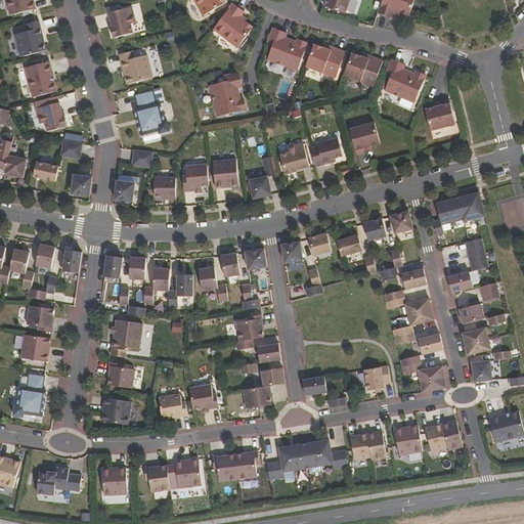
[(36,9),(33,0),(5,0),(9,15),(36,9)]
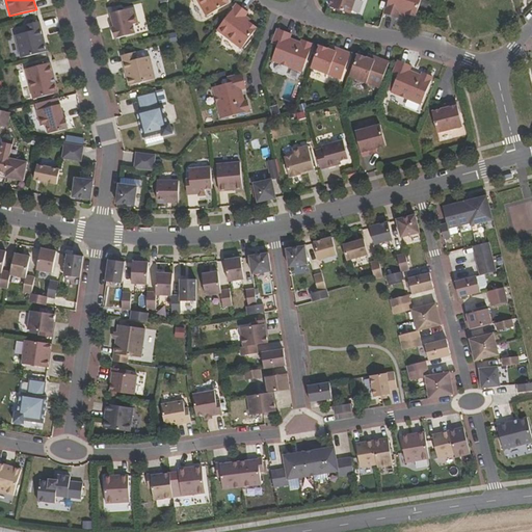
[(196,0),(207,17),(229,4),(225,0),(196,0)]
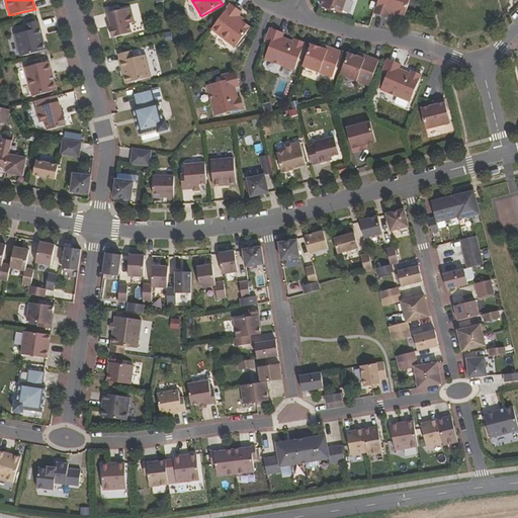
[(324,0),(322,8),(342,14),(346,0),(324,0)]
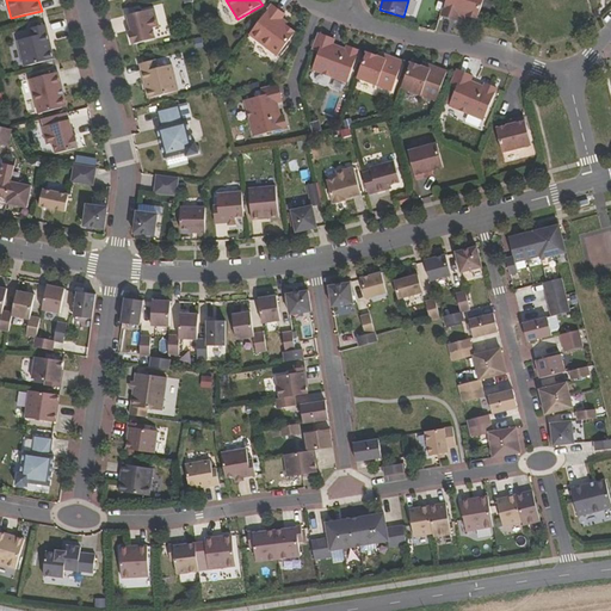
[(446,0),(442,16),(457,20),(458,14),(466,17),(467,16),(477,19),(483,0),(446,0)]
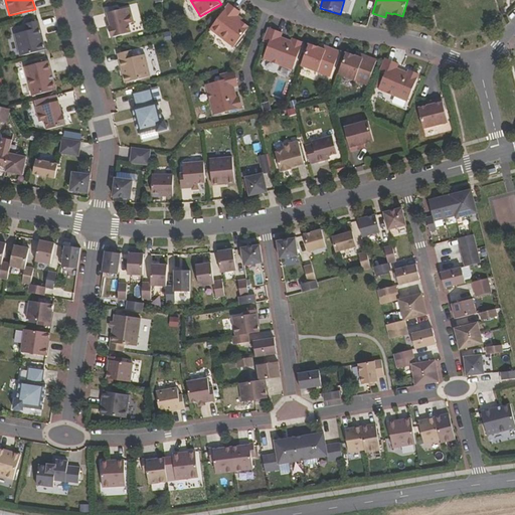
[(209,30),(233,48),(248,28),(240,22),(241,21),(236,18),(239,13),(228,5),(209,30)]
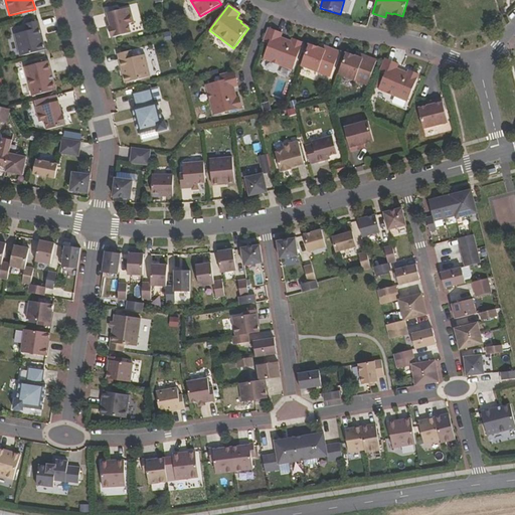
[(131,7),(108,13),(111,26),(109,26),(112,37),(132,32),(130,23),(135,22),(131,7)]
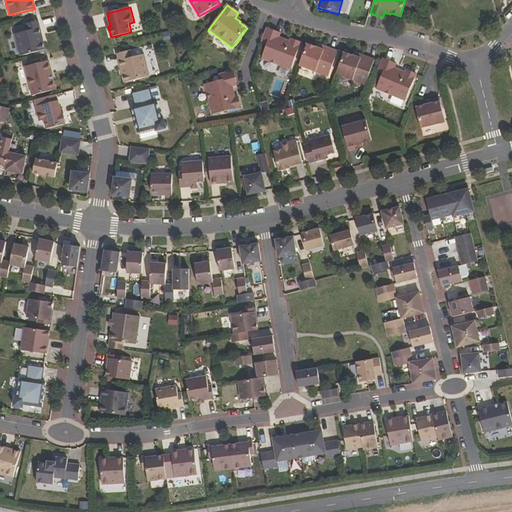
[(355,10),(355,20),(365,20),(365,10),(355,10)]
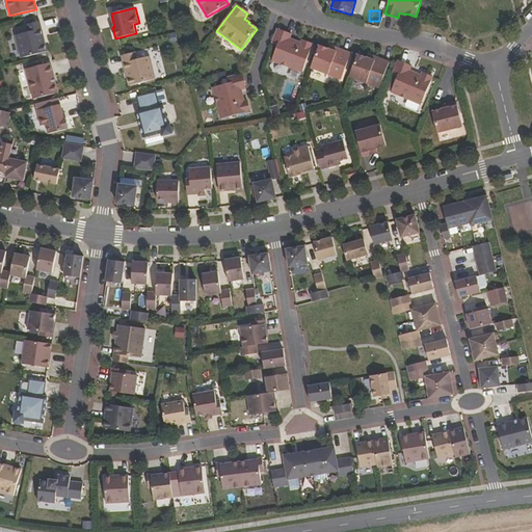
[(47,52),(40,22),(26,25),(27,32),(15,35),(21,58),(47,52)]
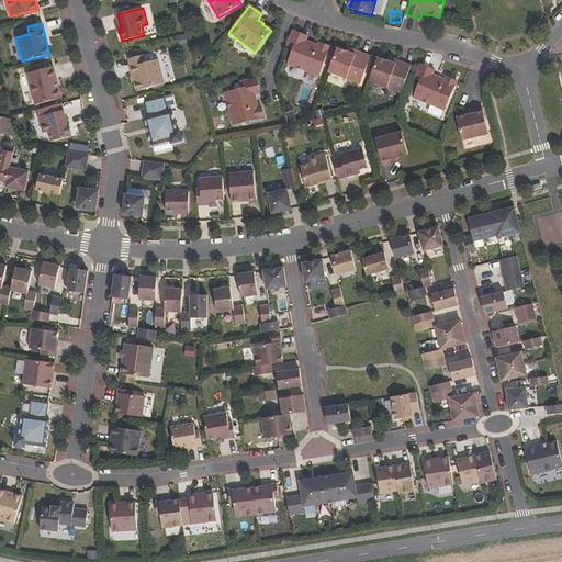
[(288,65),(319,77),(330,47),(319,43),(318,46),(310,43),(308,44),(305,43),(307,37),(293,32),(288,46),(293,48),(288,65)]
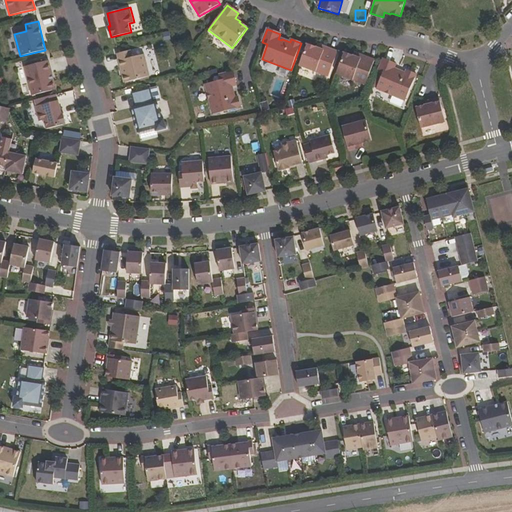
[(298,70),(327,80),(336,56),(315,48),(314,52),(306,48),(298,70)]
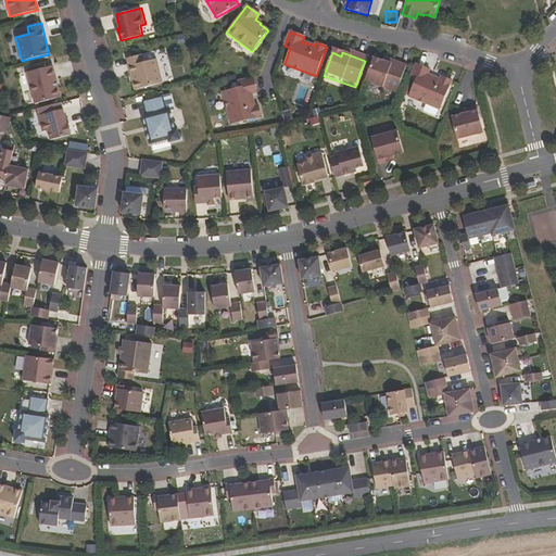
[(136,89),(163,83),(156,59),(144,62),(142,54),(128,58),(136,89)]
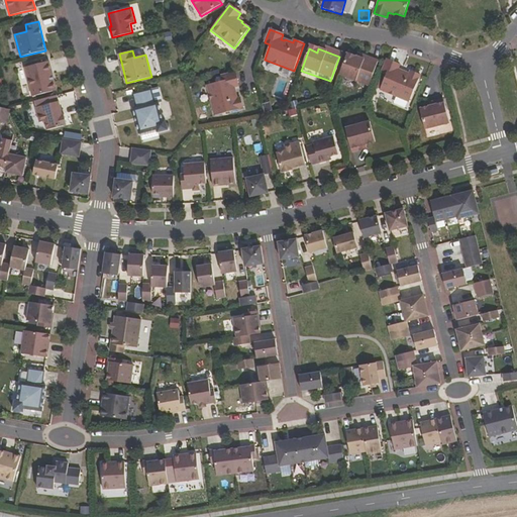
[(339,75),(369,86),(379,62),(357,54),(356,57),(347,54),(339,75)]
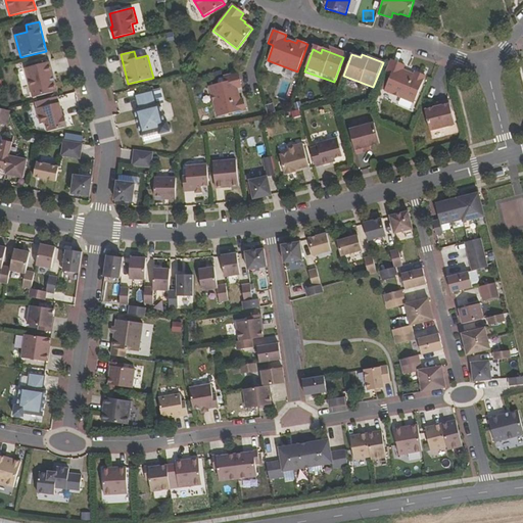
[(50,61),(26,66),(33,98),(57,92),(50,61)]
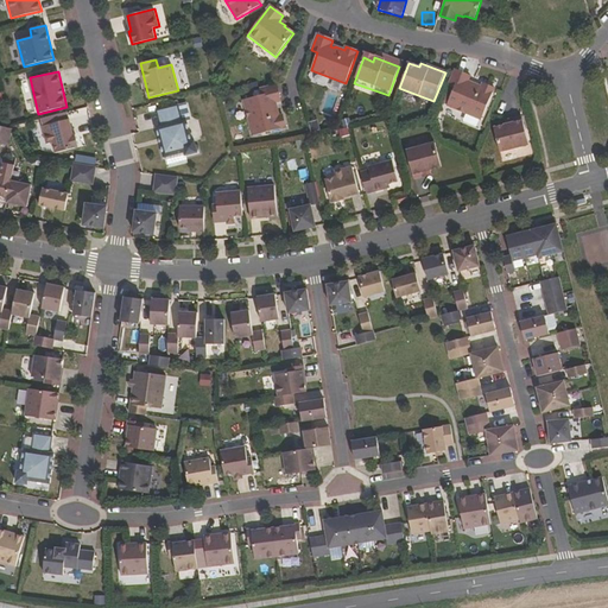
[(445,109),(480,124),(493,93),(481,88),(480,92),(470,87),(469,89),(466,87),(469,81),(454,74),(447,89),(453,93),(445,109)]
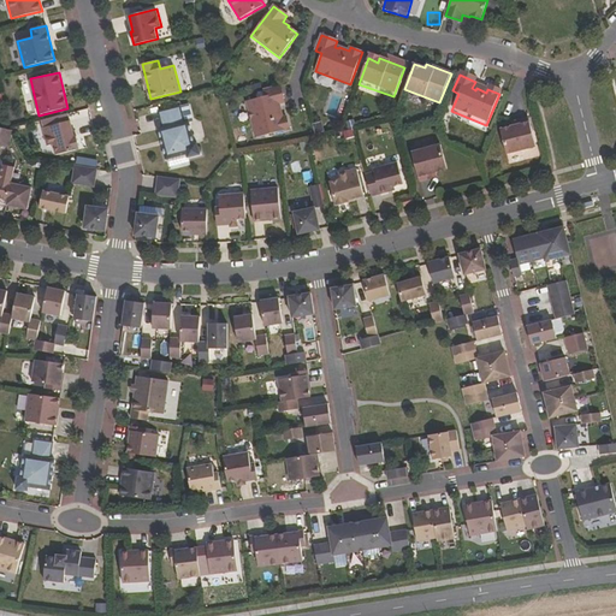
[(256,138),(290,129),(286,117),(283,118),(280,107),(278,108),(277,104),(284,102),(280,87),(264,90),(265,96),(247,101),(256,138)]
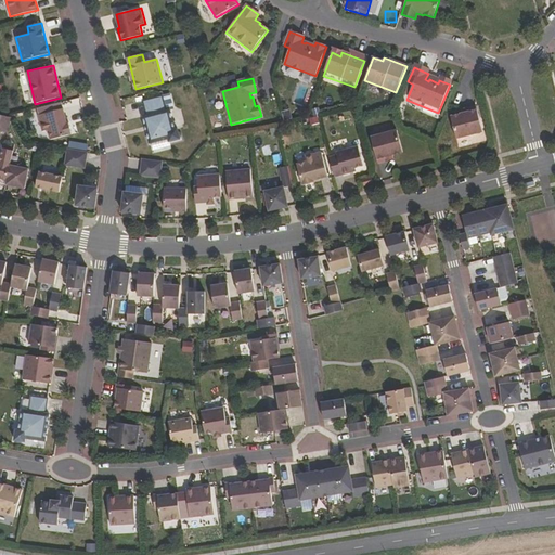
[(167,112),(163,95),(143,101),(147,115),(143,116),(151,144),(169,139),(170,143),(181,140),(178,129),(176,130),(170,111),(167,112)]
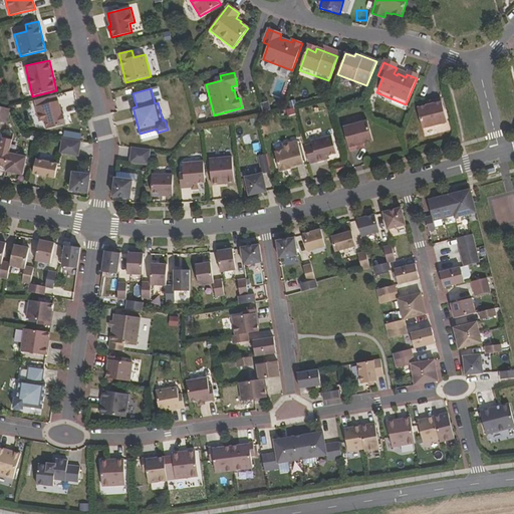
[(423,129),(447,122),(441,98),(427,101),(428,105),(418,108),(423,129)]
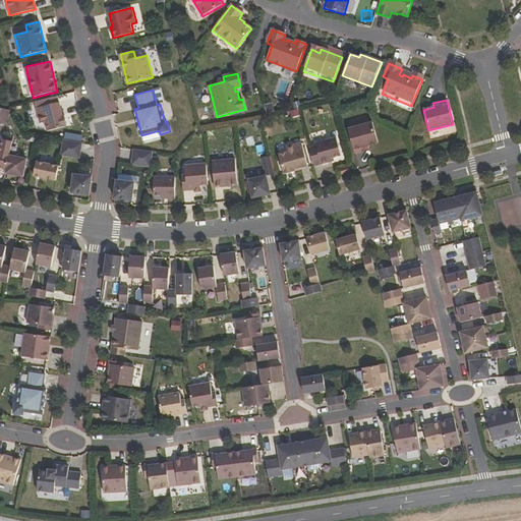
[(59,103),(36,108),(40,124),(45,122),(47,131),(67,126),(64,116),(62,116),(59,103)]
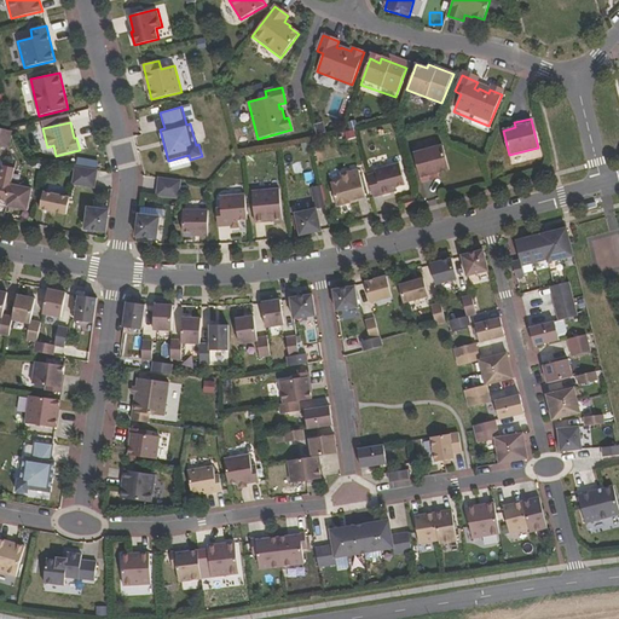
[(11,140),(0,137),(0,146),(9,149),(11,140)]
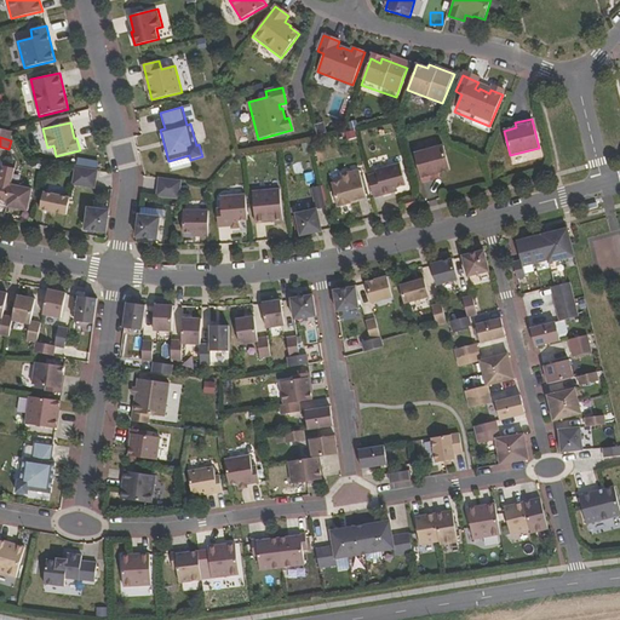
[(424,183),(440,178),(438,173),(452,170),(445,145),(415,154),(424,183)]
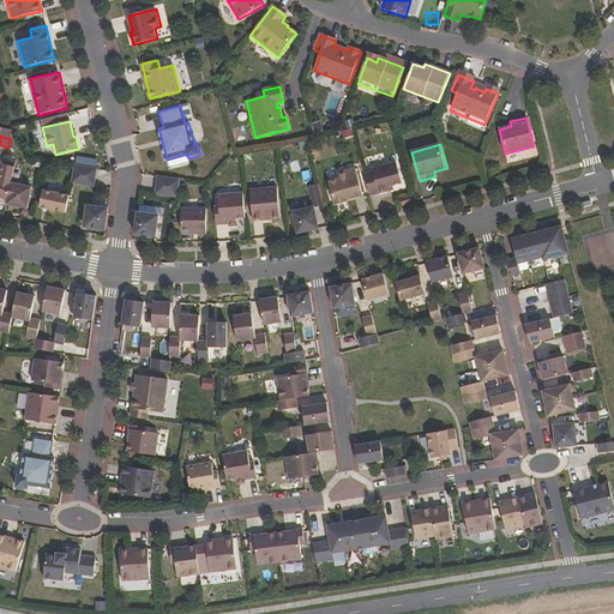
[(365,174),(371,196),(395,188),(393,185),(403,182),(397,161),(372,168),(373,172),(365,174)]
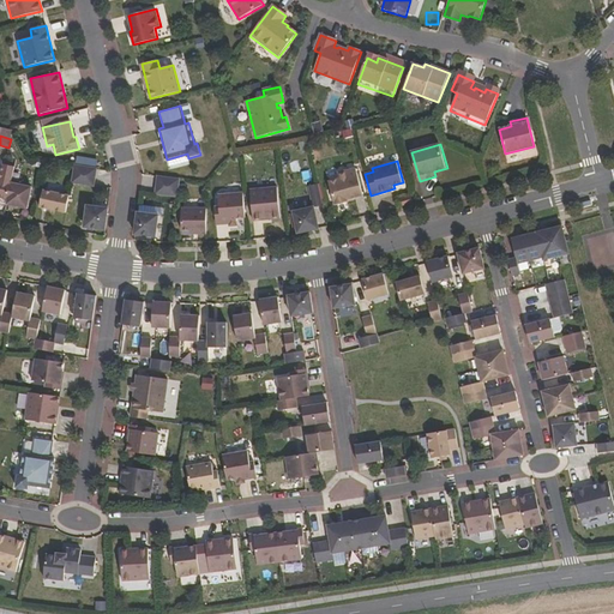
[(94,186),(96,169),(76,166),(73,174),(72,182),(94,186)]
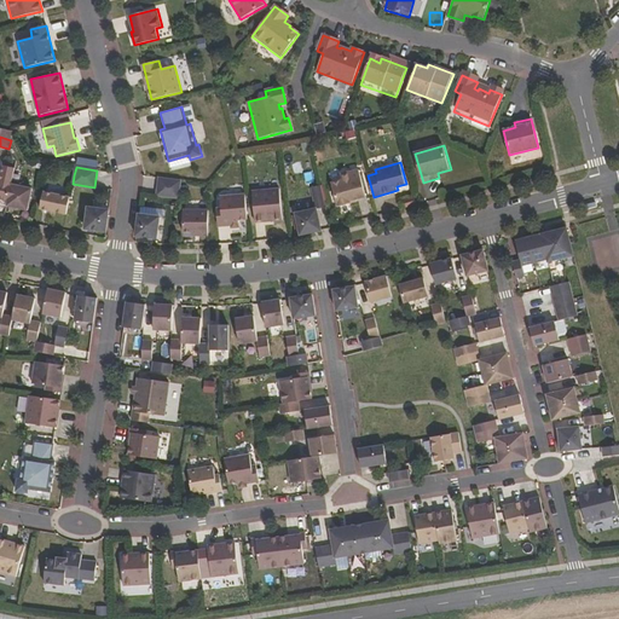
[(366,196),(359,169),(341,174),(343,179),(333,183),(339,207),(352,203),(351,201),(366,196)]
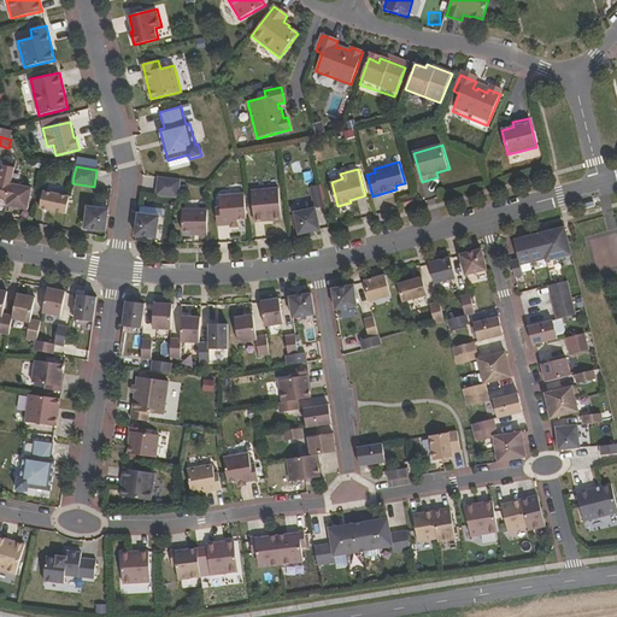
[(180,189),(181,180),(159,177),(157,195),(178,198),(180,189)]
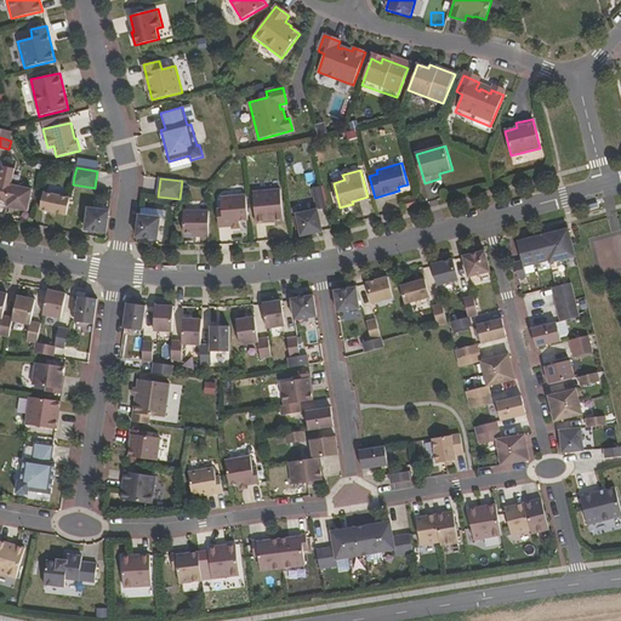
[(320,178),(311,180),(317,210),(296,214),(301,235),(323,232),(318,210),(326,208),(320,178)]
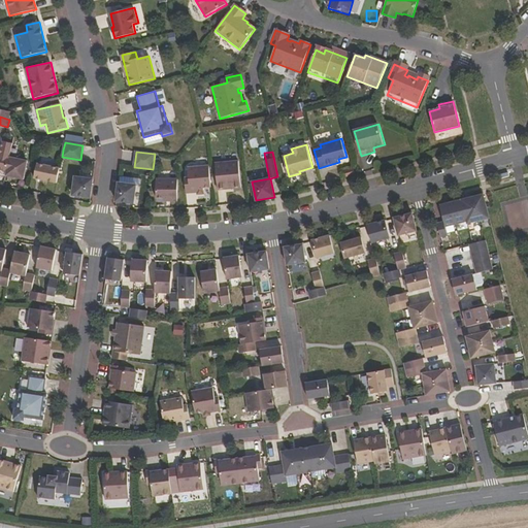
[(0,170),(7,172),(10,158),(0,155),(0,170)]
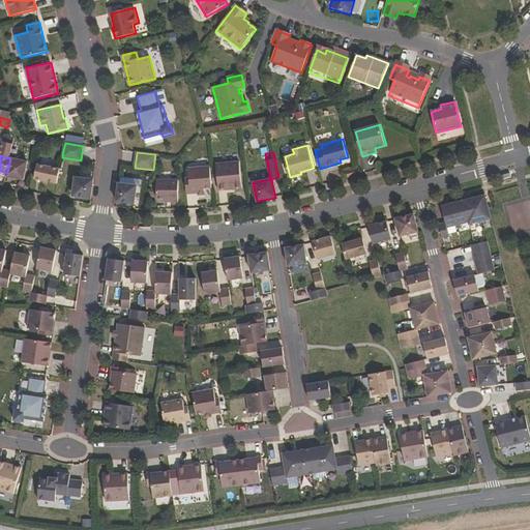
[(10,158),(7,173),(6,176),(24,180),(28,162),(10,158)]
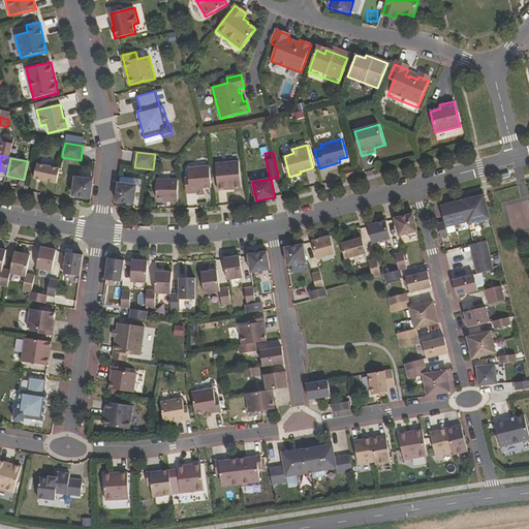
[(242,188),(240,161),(216,163),(218,190),(242,188)]
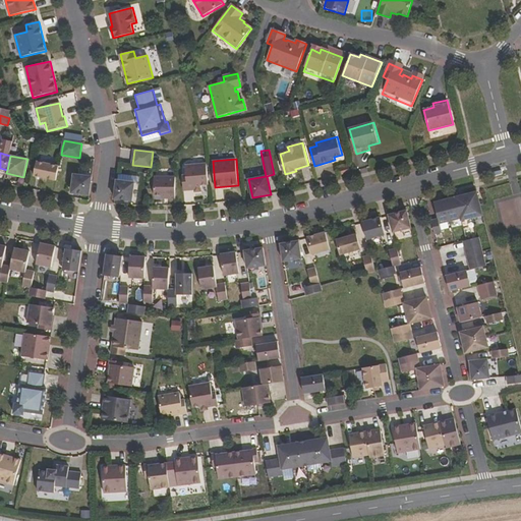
[(34,176),(56,180),(59,166),(37,162),(34,176)]
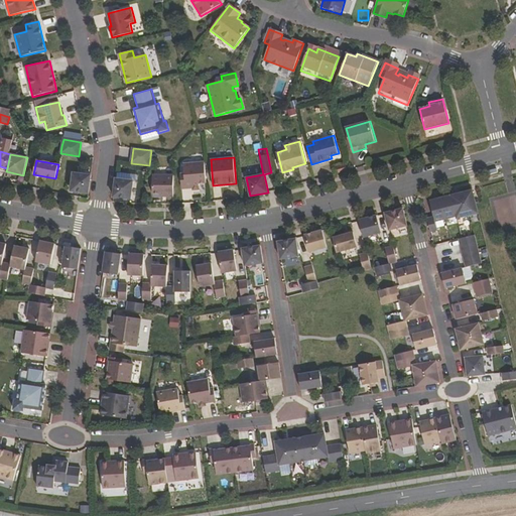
[(205,161),(183,163),(184,173),(180,174),(181,187),(194,186),(200,185),(200,183),(207,182),(205,161)]
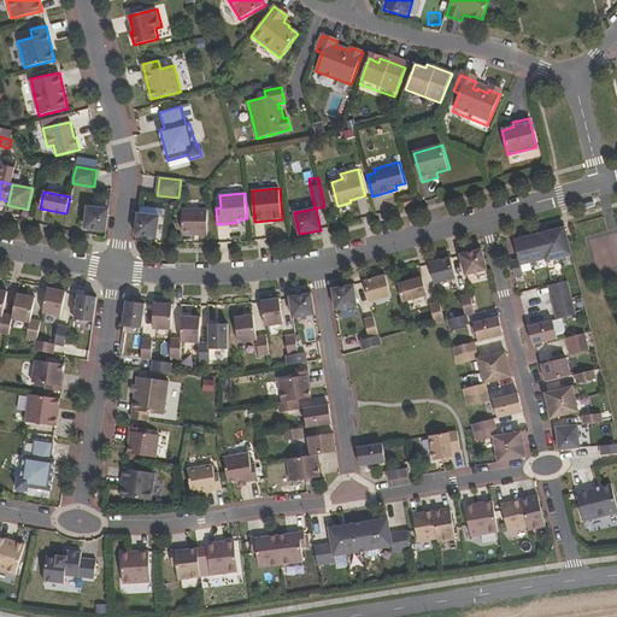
[(415,195),(400,199),(403,206),(416,204),(415,195)]
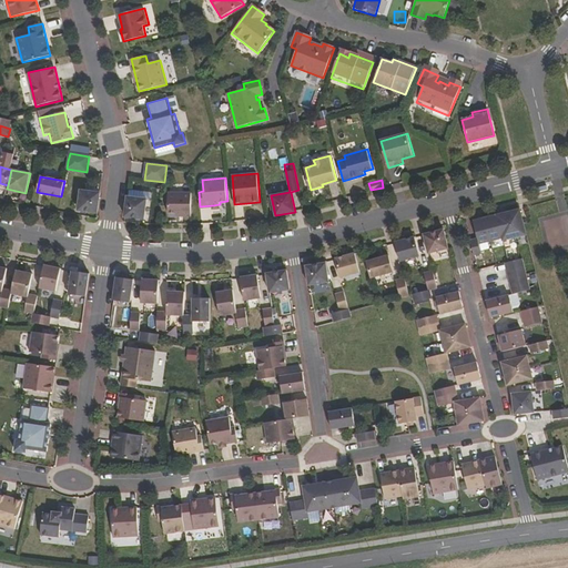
[(79,210),(98,212),(100,192),(81,190),(79,210)]
